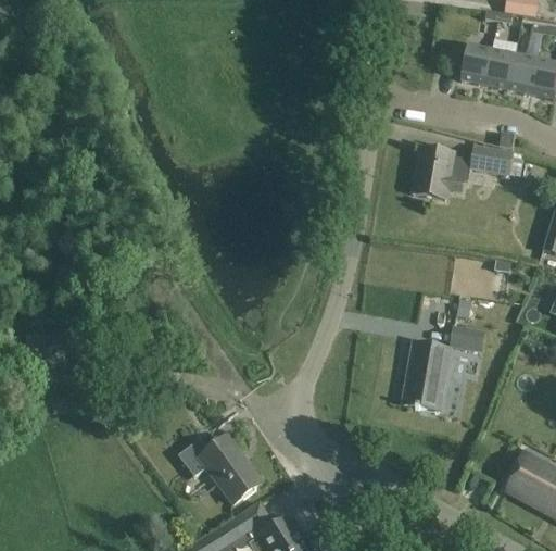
[(506,0),(505,11),(535,15),(538,0),(506,0)]
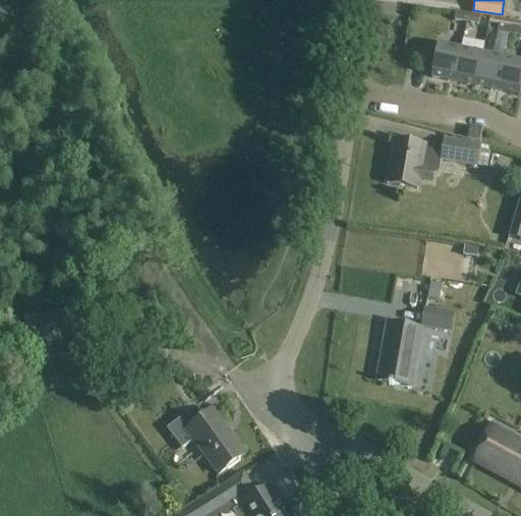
[(456,8),(454,16),(466,18),(467,10),(456,8)]
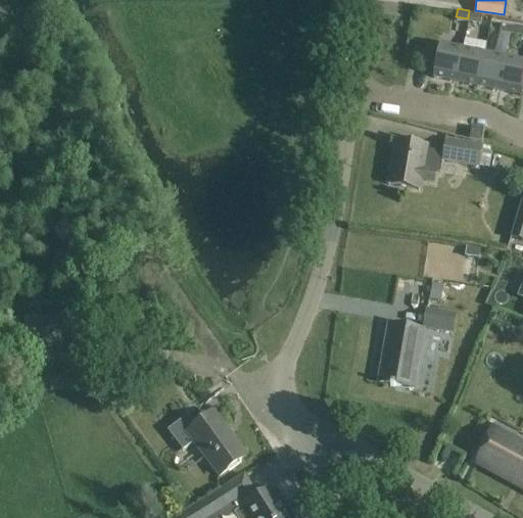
[(469,10),(468,18),(479,20),(480,12),(469,10)]
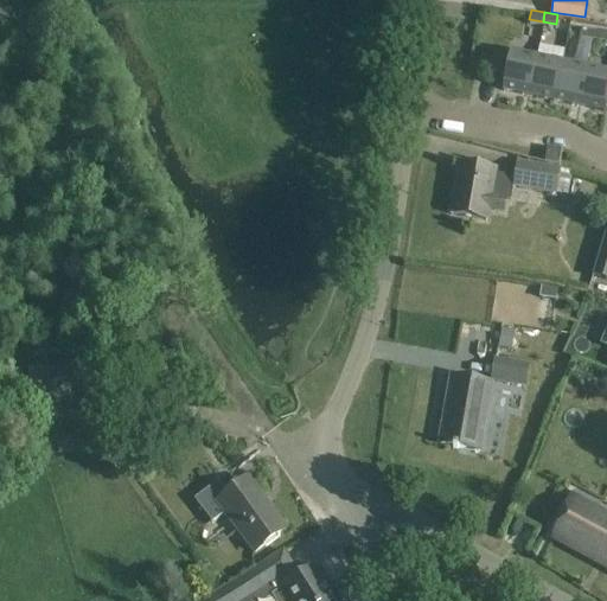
[(581,25),(580,34),(593,37),(594,27),(581,25)]
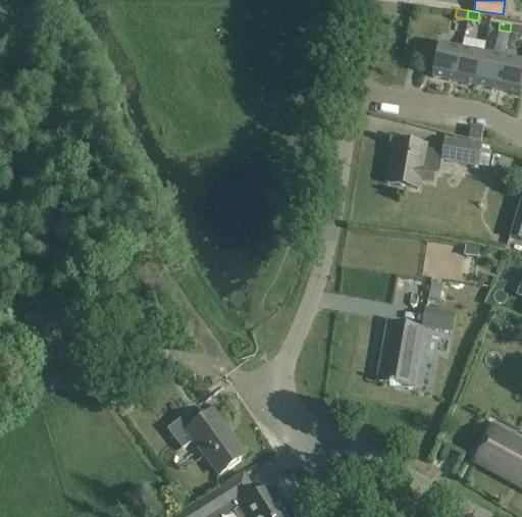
[(521,24),(511,23),(510,32),(521,33),(521,30),(521,24)]
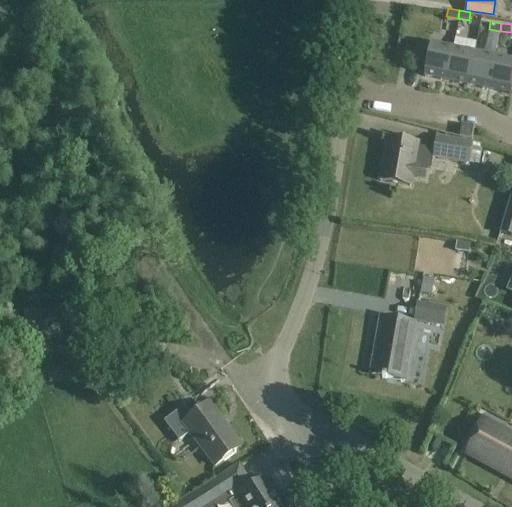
[(431,39),(424,72),(446,77),(452,44),(431,39)]
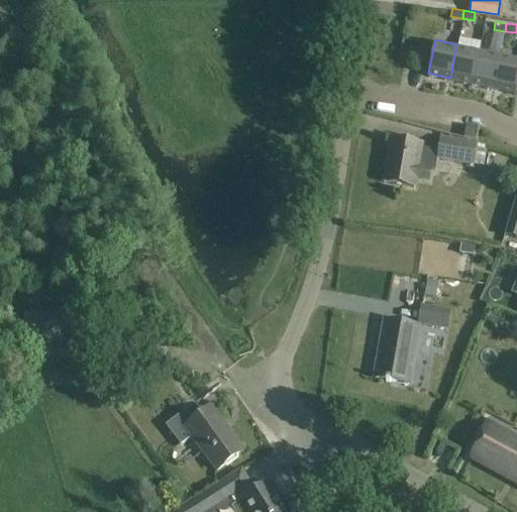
[(479,48),(456,44),(450,78),(472,82),(479,48)]
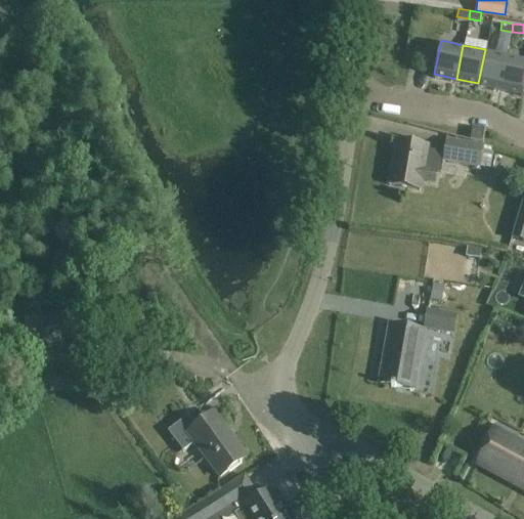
[(508,54),(485,49),(478,83),(500,88),(508,54)]
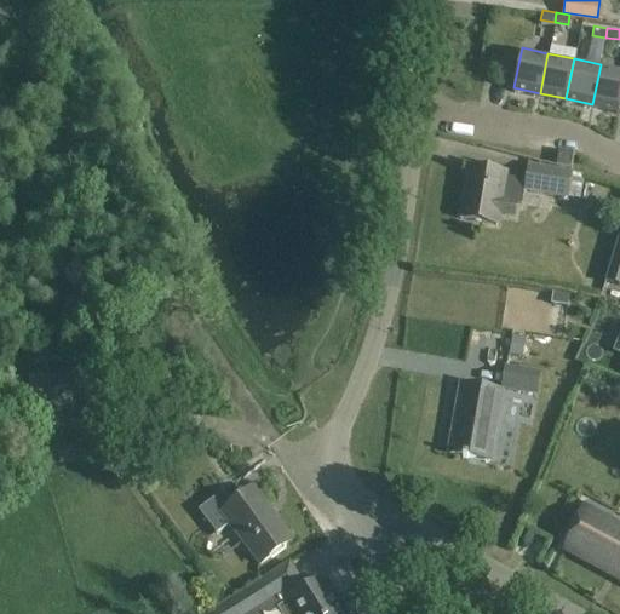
[(619,99),(619,67),(601,64),(592,104),(618,109),(619,99)]
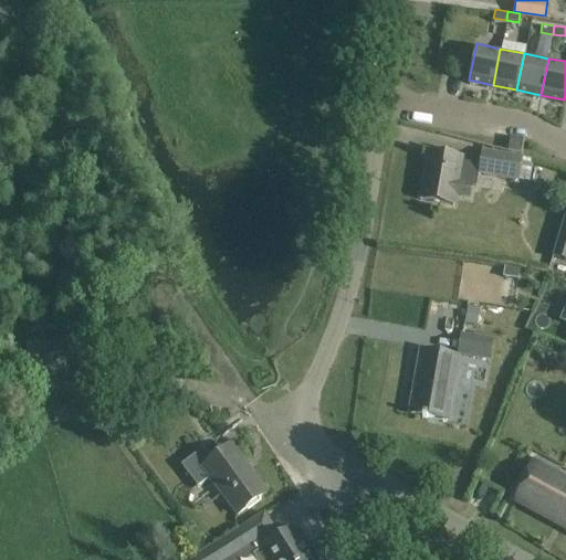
[(510,134),(507,147),(521,149),(523,136),(510,134)]
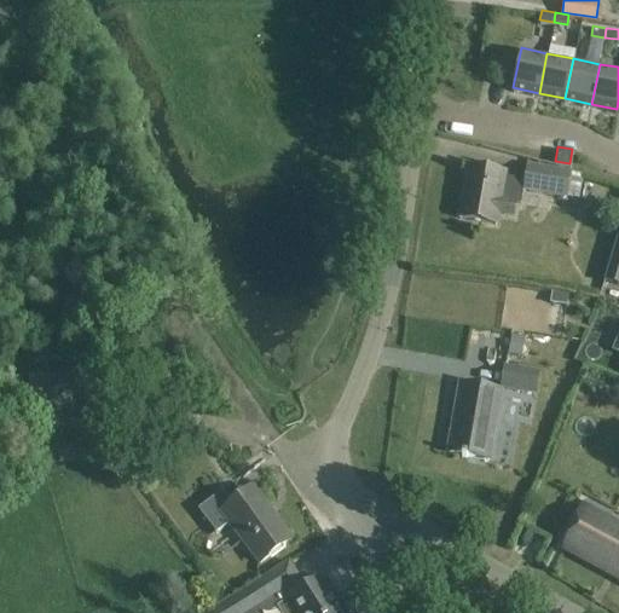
[(504,168),(469,162),(461,214),(496,220),(497,209),(513,212),(515,200),(520,200),(525,177),(503,173),(504,168)]
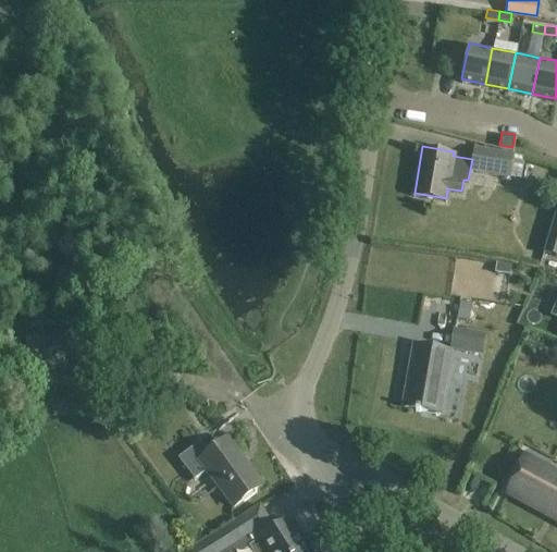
[(509,173),(521,175),(524,155),(512,152),(491,149),(474,146),(471,168),(498,172),(509,174),(509,173)]
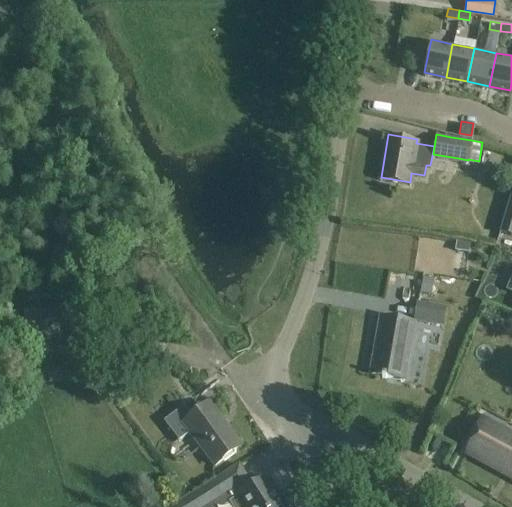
[(511,194),(510,194),(498,229),(511,233),(511,194)]
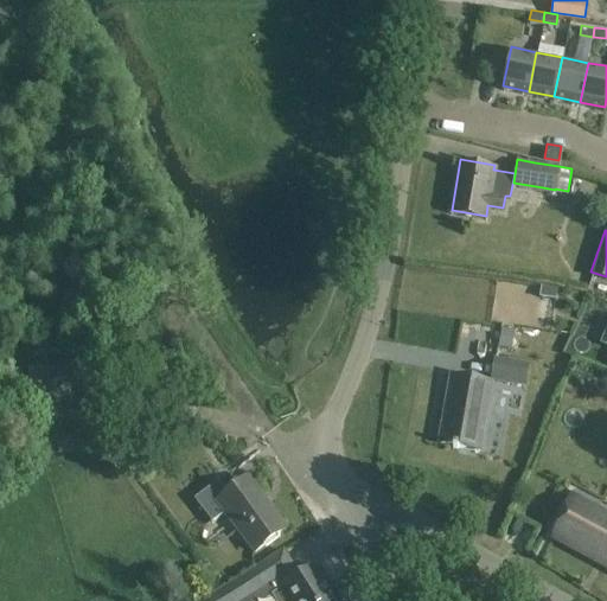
[(541,282),(540,294),(556,296),(558,285),(541,282)]
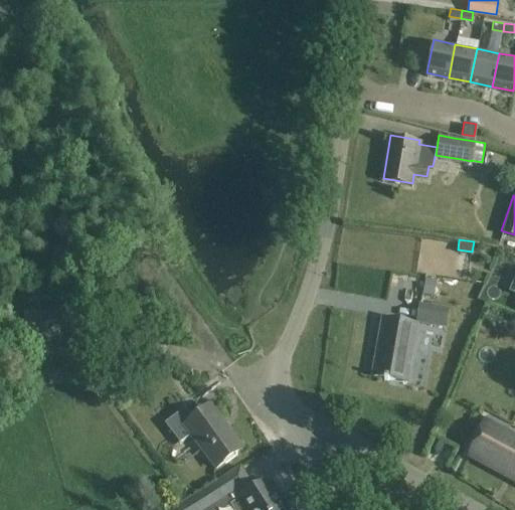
[(425,276),(422,292),(434,294),(437,278),(425,276)]
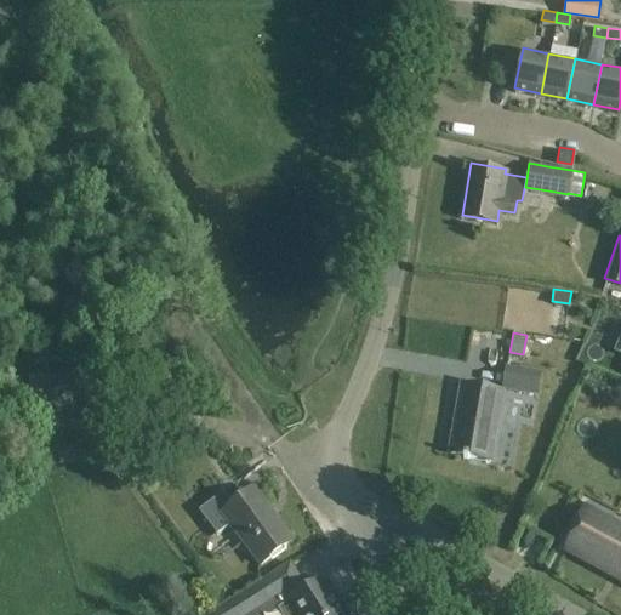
[(541,369),(506,364),(501,387),(537,392),(541,369)]
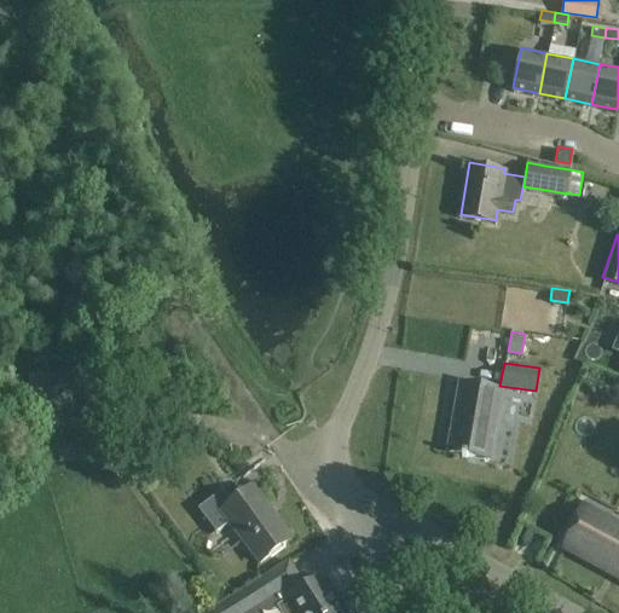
[(485,385),(461,380),(449,449),(489,456),(501,387),(485,385)]
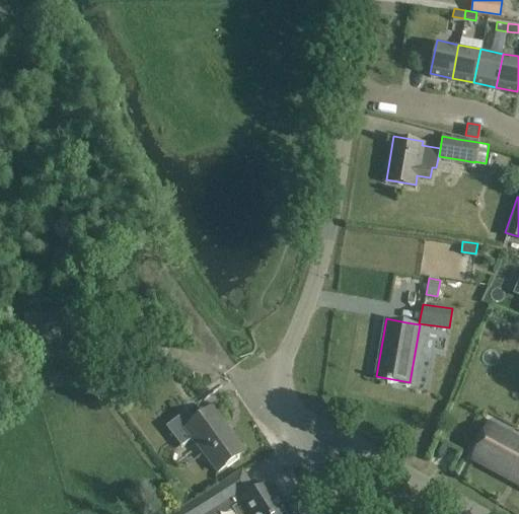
[(243,449),(212,407),(196,419),(188,408),(165,425),(179,444),(192,435),(217,469),(243,449)]
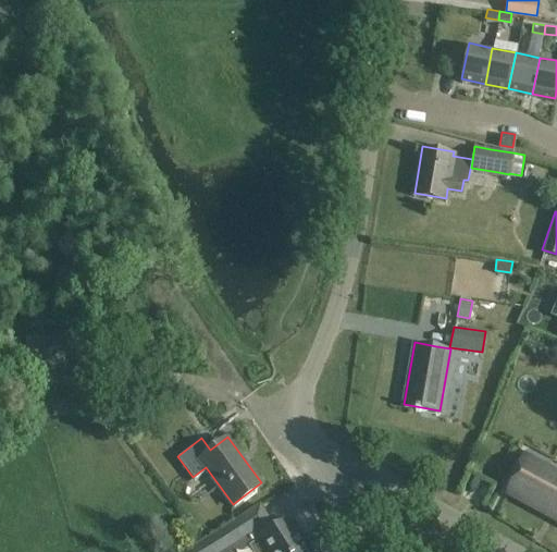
[(548,460),(524,450),(508,490),(556,516),(556,470),(546,465),(548,460)]
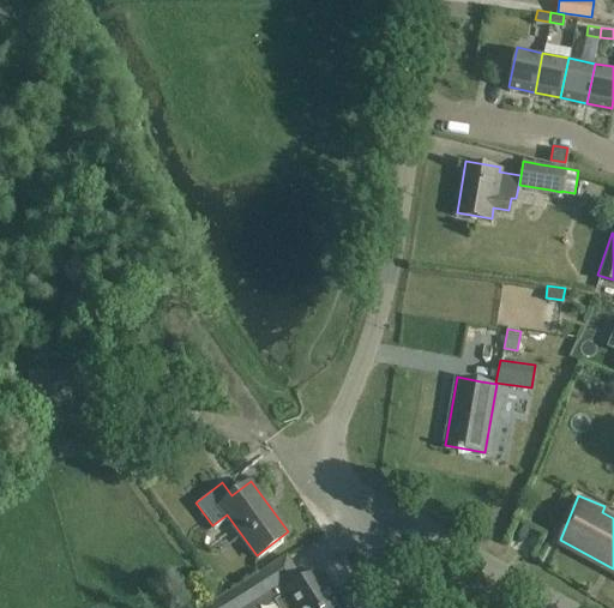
[(287,553),(259,571),(271,589),(269,590),(277,602),(280,607),(339,607),(315,571),(304,578),(287,553)]
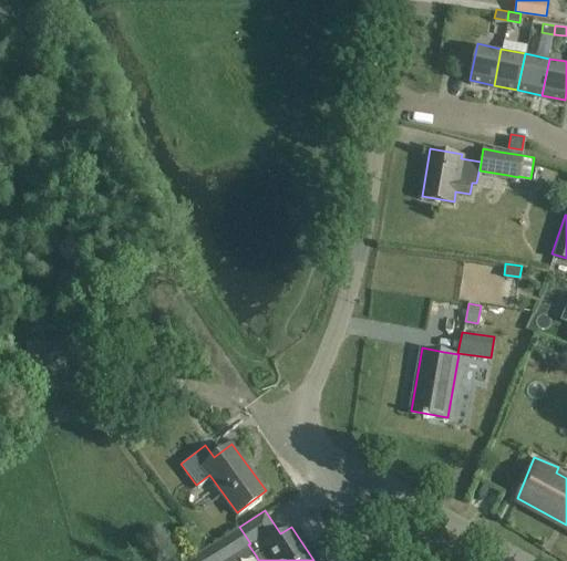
[(239,526),(195,554),(198,560),(222,560),(250,543),(239,527),(239,526)]
